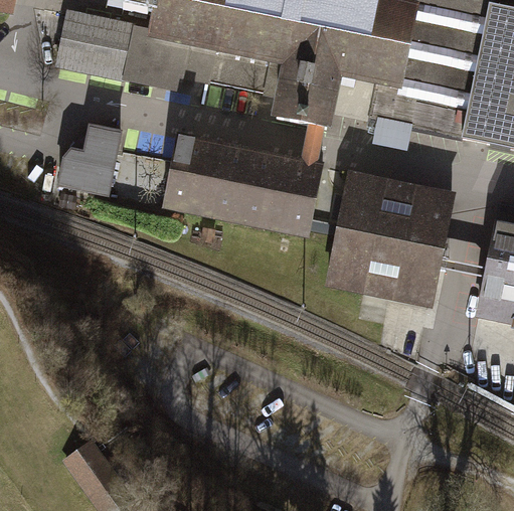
[(0,0),(0,7),(10,10),(12,0),(0,0)]
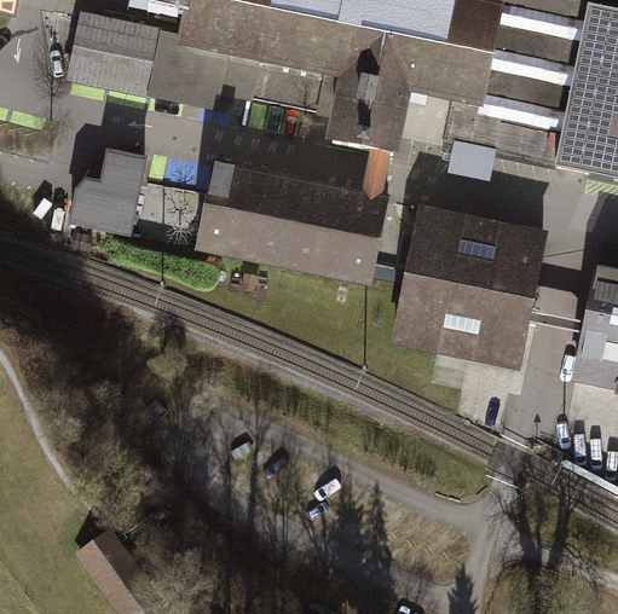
[(127,0),(126,7),(175,17),(172,32),(81,12),(68,79),(215,109),(218,93),(324,115),(319,139),(368,149),(388,154),(391,154),(396,134),(406,82),(478,98),(497,0),(127,0)]
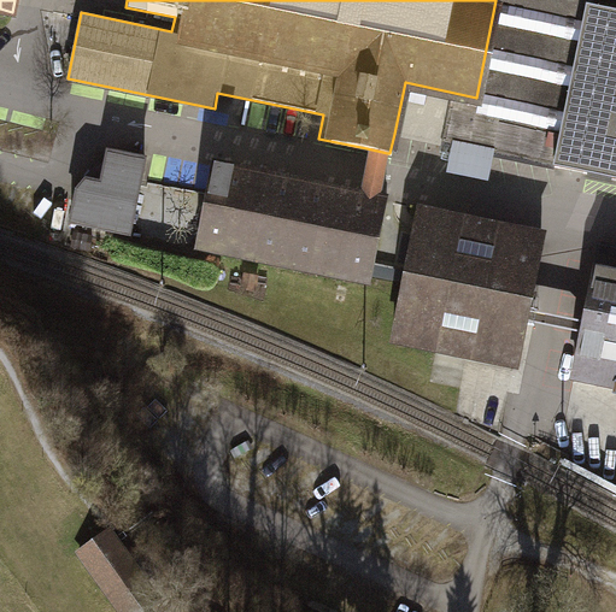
[(496,0),(476,98),(405,82),(394,134),(432,141),(426,171),(487,184),(493,152),(551,164),(586,0),(496,0)]
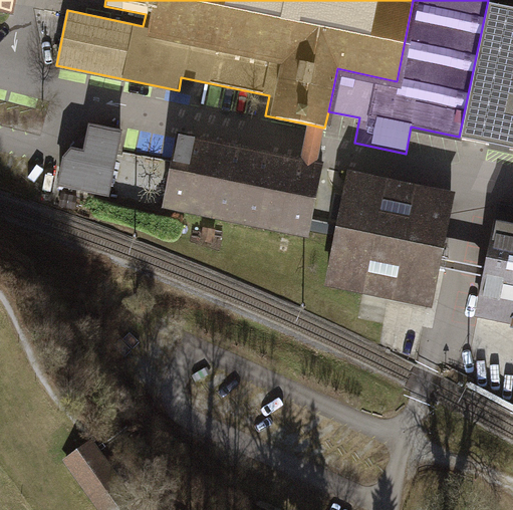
[(459,137),(512,148),(512,3),(499,0),(488,0),(459,137)]
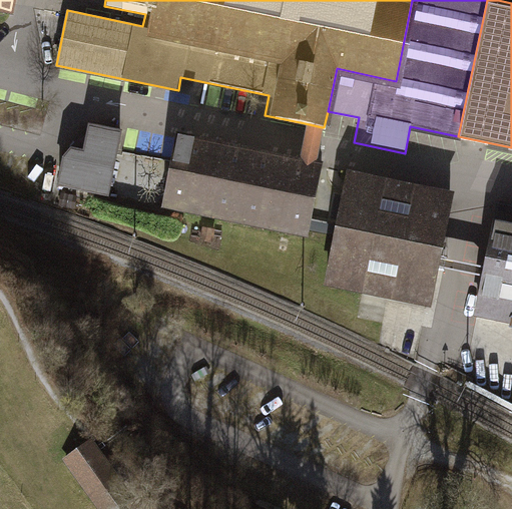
[(117,127),(91,122),(86,145),(71,142),(63,180),(104,188),(117,127)]
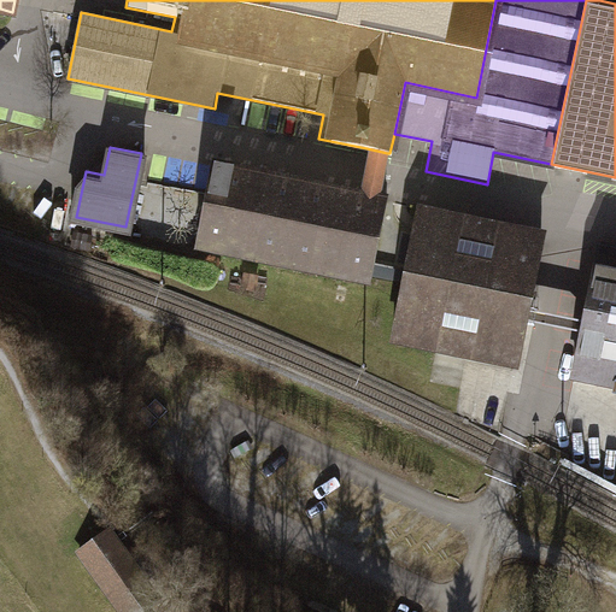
[(166,177),(169,148),(151,147),(148,176),(166,177)]
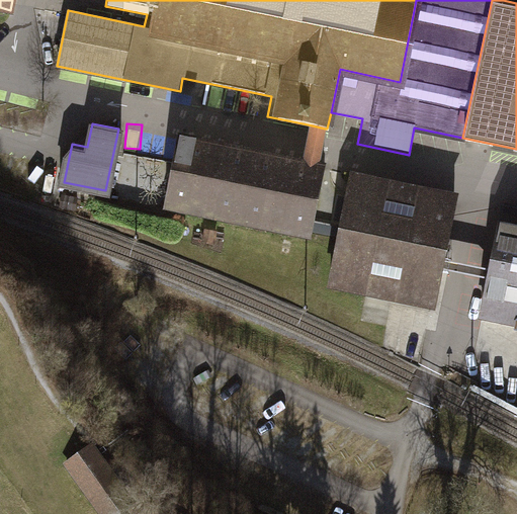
[(305,141),(302,157),(318,160),(322,144),(325,129),(308,124),(305,141)]
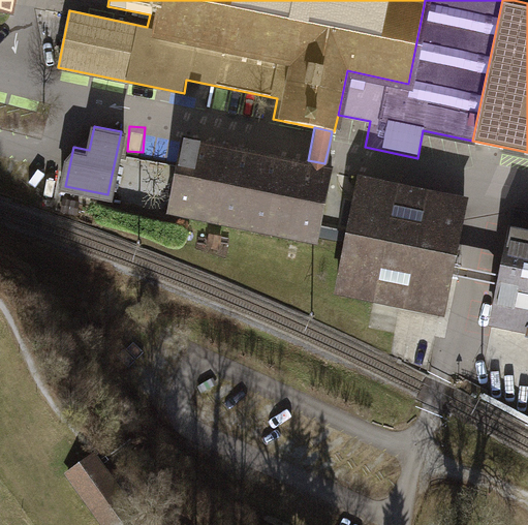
[(182,134),(166,211),(315,242),(332,165),(324,163),(308,160),(182,134)]
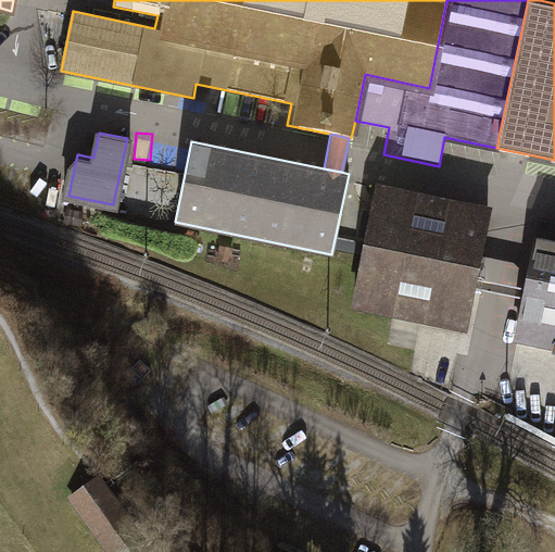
[(349,308),(464,331),(490,208),(375,184),(349,308)]
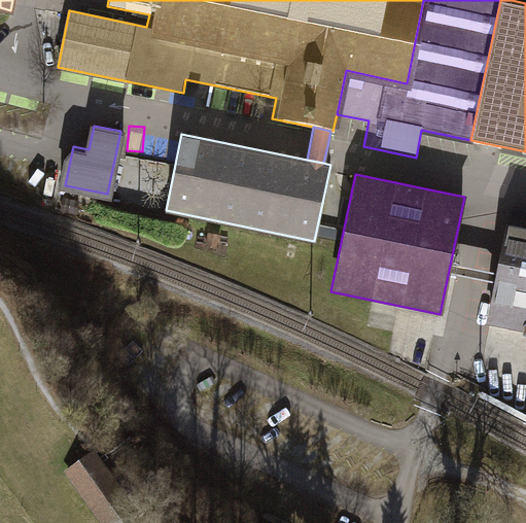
[(507,396),(525,399),(525,209),(513,206),(479,368),(513,374),(507,396)]
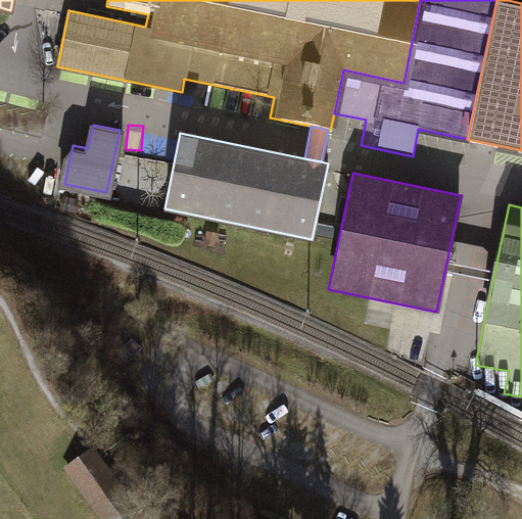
[(91,447),(66,465),(104,518),(114,518),(119,517),(134,506),(91,447)]
